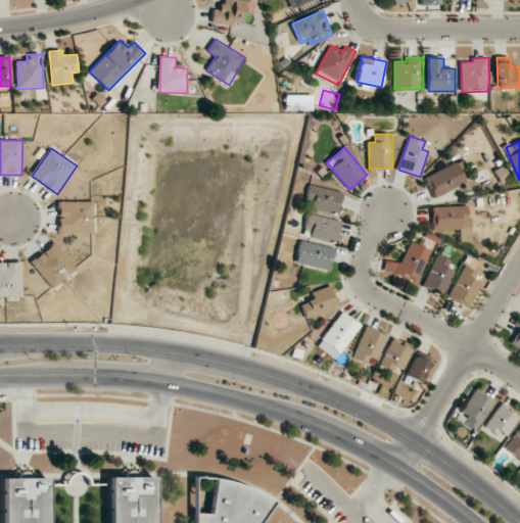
[(427,177),(436,197),(468,182),(458,162),(427,177)]
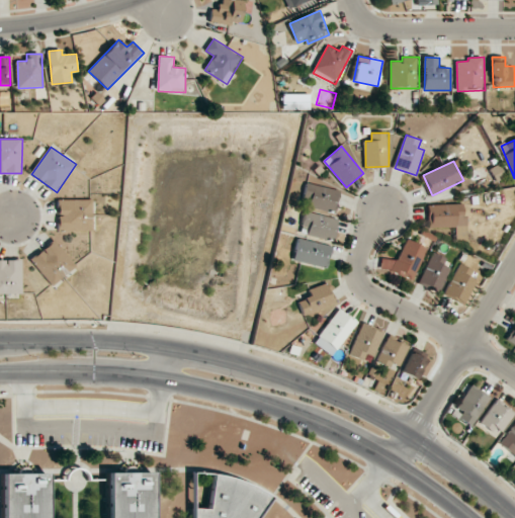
[(303,205),(336,212),(341,190),(307,183),(303,205)]
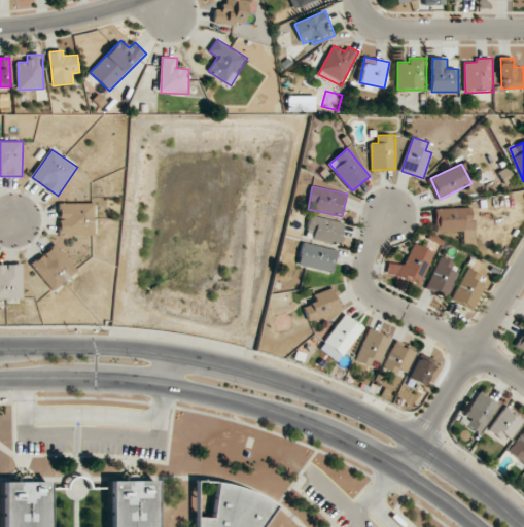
[(96,203),(61,203),(61,235),(96,235),(96,203)]
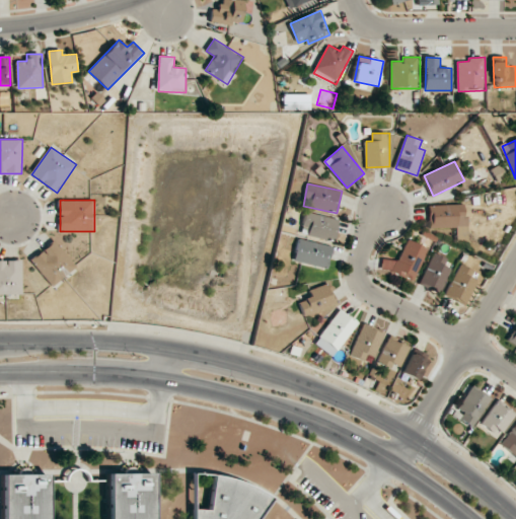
[(430,206),(431,228),(458,227),(458,237),(468,236),(467,204),(430,206)]
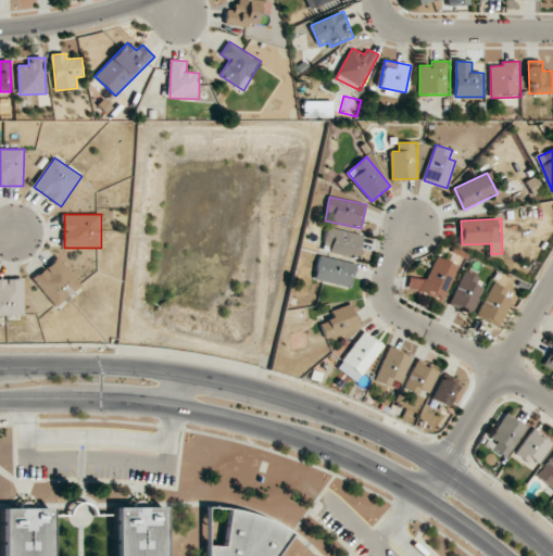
[(332,244),(331,253),(360,257),(364,234),(328,227),(325,243),(332,244)]
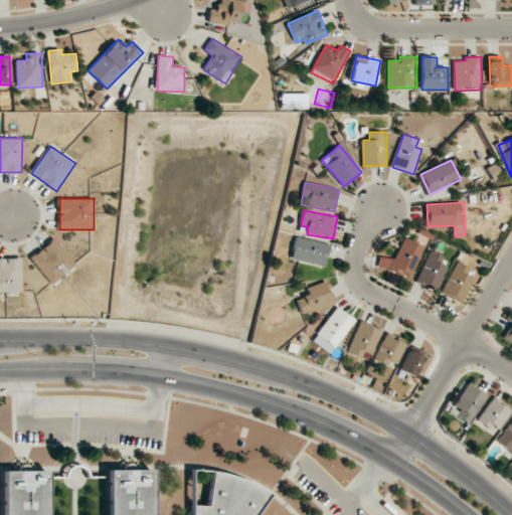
[(292,259),(326,267),(331,244),(298,236),(292,259)]
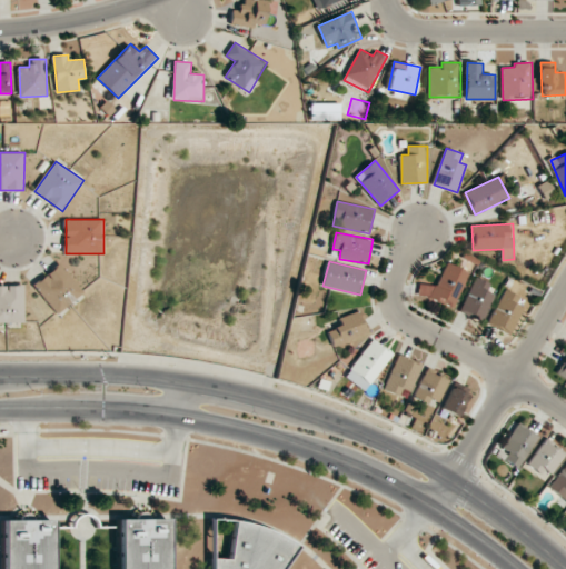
[(472,272),(448,262),(437,288),(424,281),(419,292),(455,309),(472,272)]
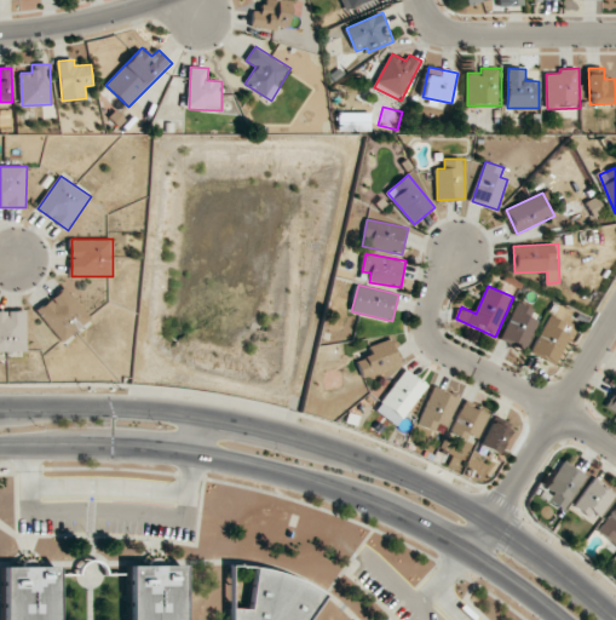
[(93,319),(67,287),(39,311),(64,342),(93,319)]
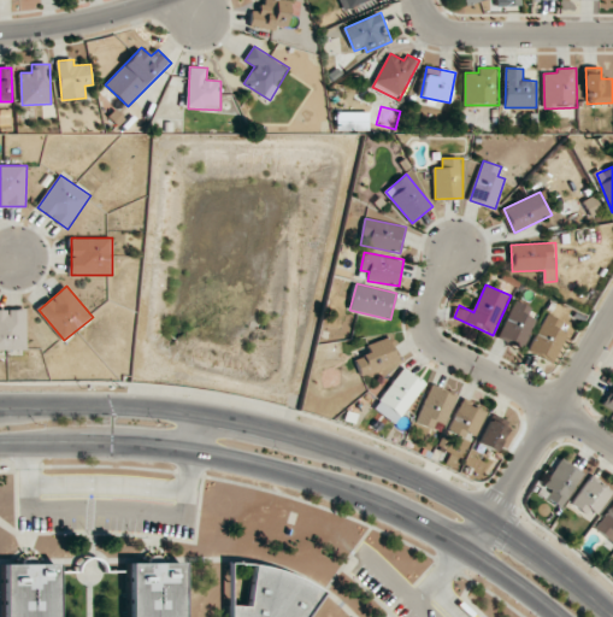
[(529,316),(534,307),(518,300),(500,338),(523,348),(536,319),(529,316)]
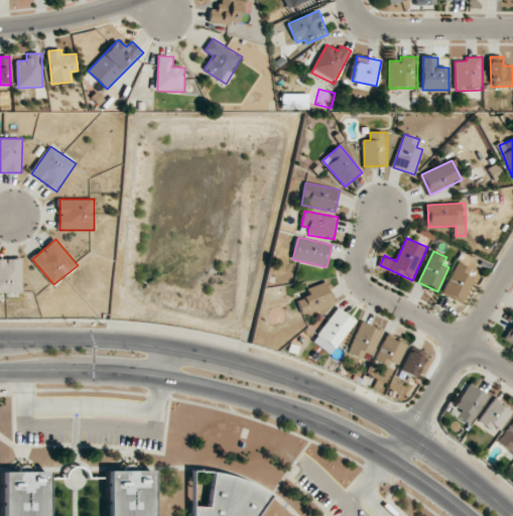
[(23,258),(0,258),(0,292),(23,293),(23,258)]
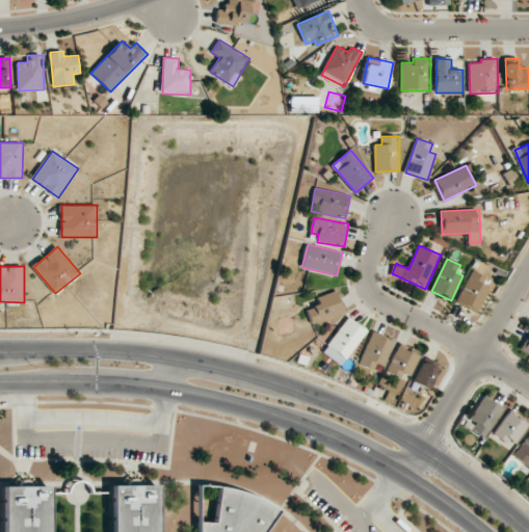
[(457,302),(478,313),(491,288),(484,284),(487,277),(473,270),(457,302)]
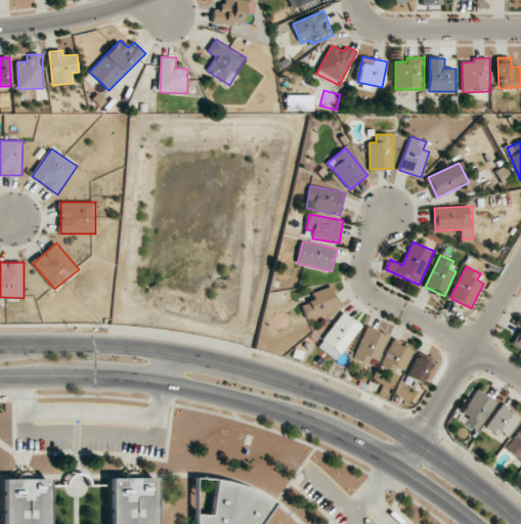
[(312,293),(315,300),(303,304),(307,317),(341,307),(334,286),(312,293)]
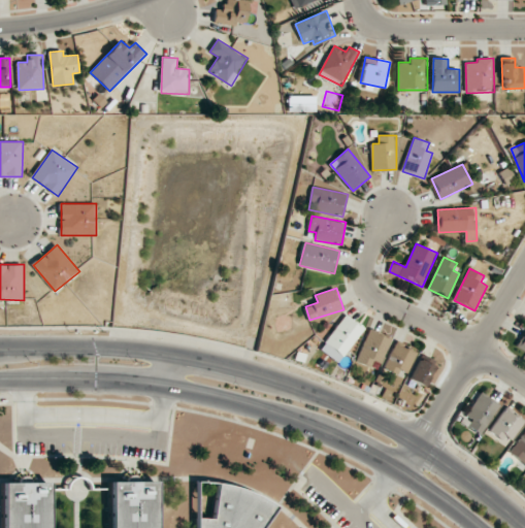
[(366,328),(348,315),(326,342),(345,357),(366,328)]
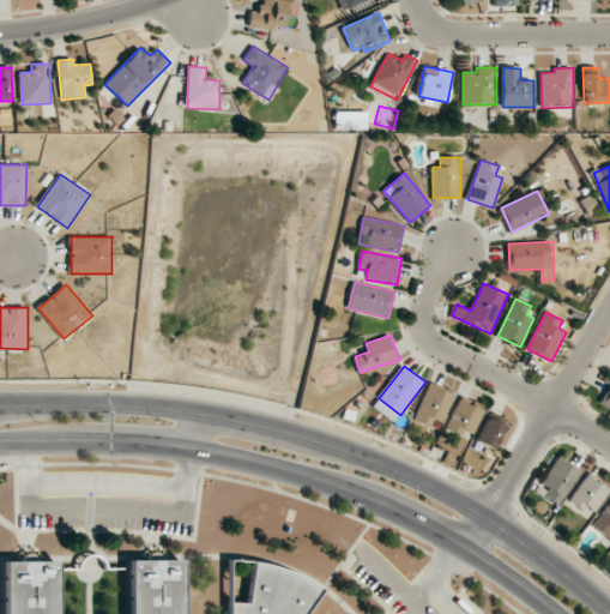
[(435,420),(442,423),(457,393),(433,381),(415,420),(432,428),(435,420)]
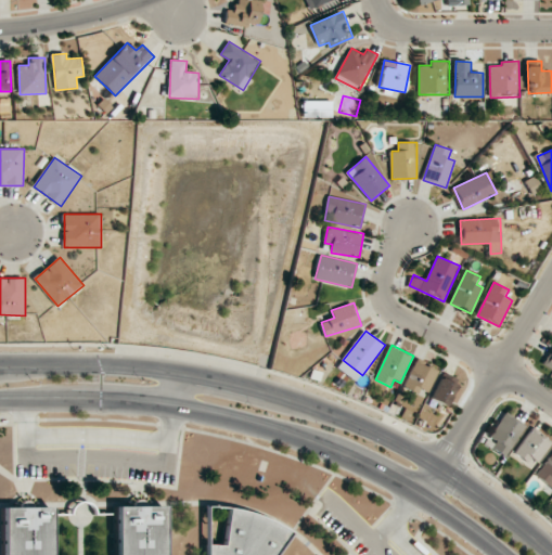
[(440,369),(419,358),(405,387),(419,394),(421,389),(428,392),(440,369)]
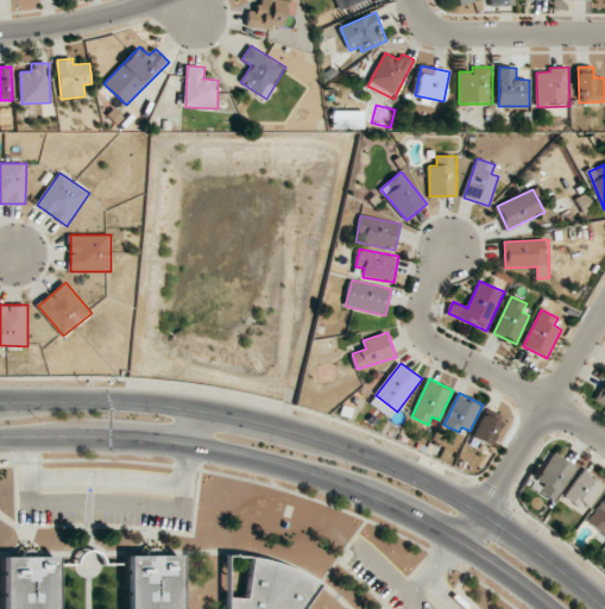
[(492,445),(502,414),(484,409),(474,439),(492,445)]
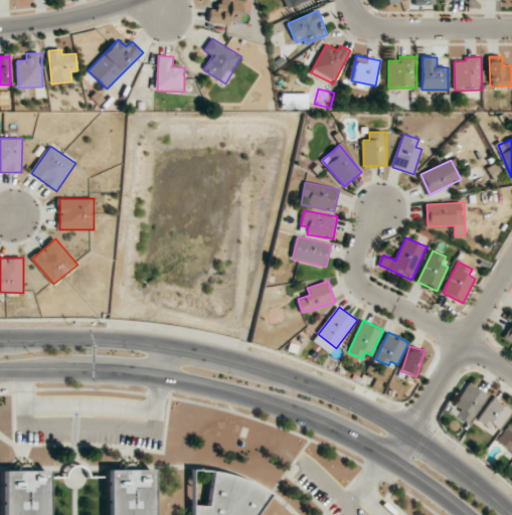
[(487,391),(466,382),(453,414),(474,423),(487,391)]
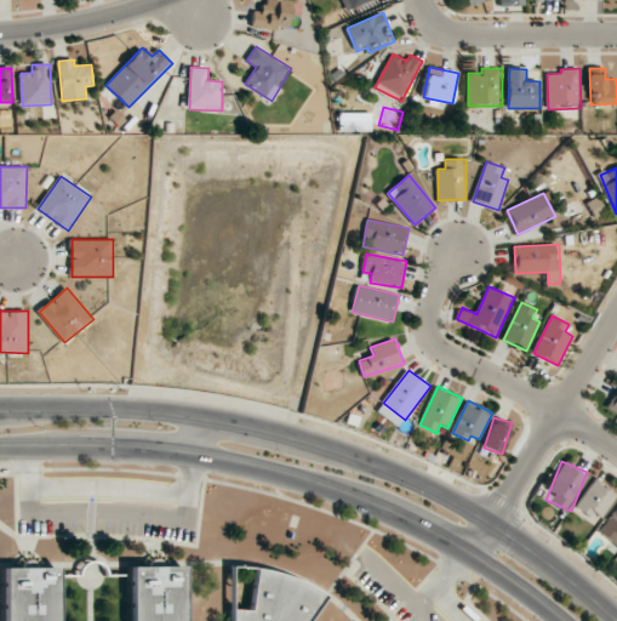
[(599,523),(616,496),(616,491),(596,478),(577,508),(599,523)]
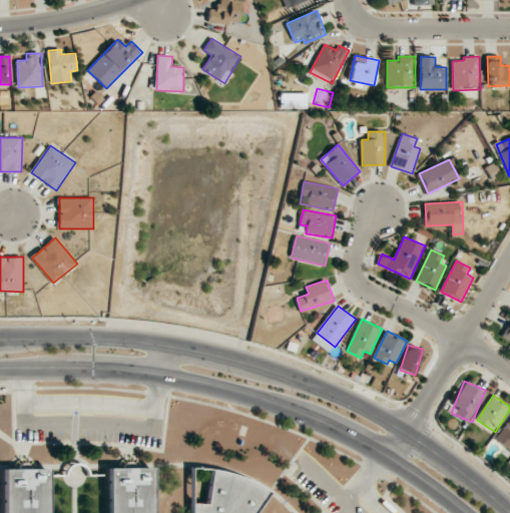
[(509,421),(496,440),(509,450),(509,421)]
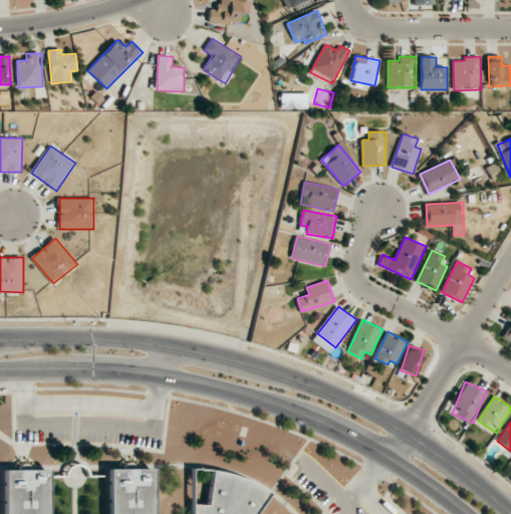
[(4,513),(257,513),(278,492),(212,469),(197,513),(152,513),(155,471),(109,468),(106,513),(46,513),(49,471),(7,469),(4,513)]
